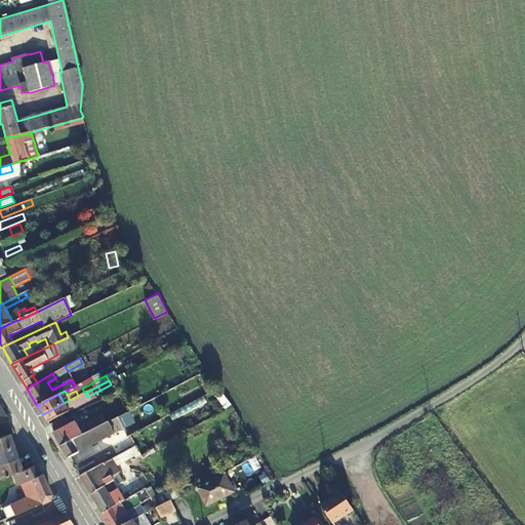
[(70,400),(72,405),(80,400),(78,396),(70,400)]
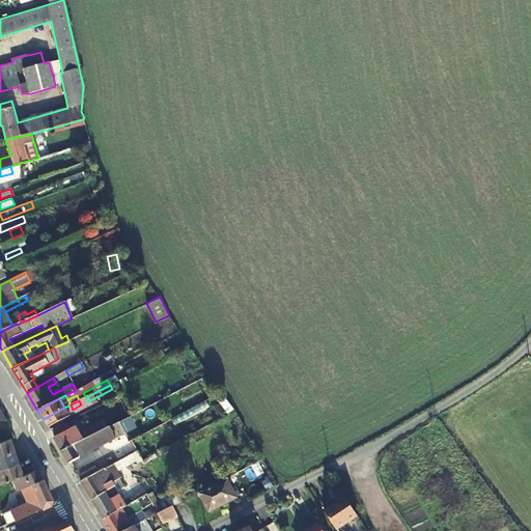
[(73,410),(71,404),(64,408),(70,416),(75,414),(73,410)]
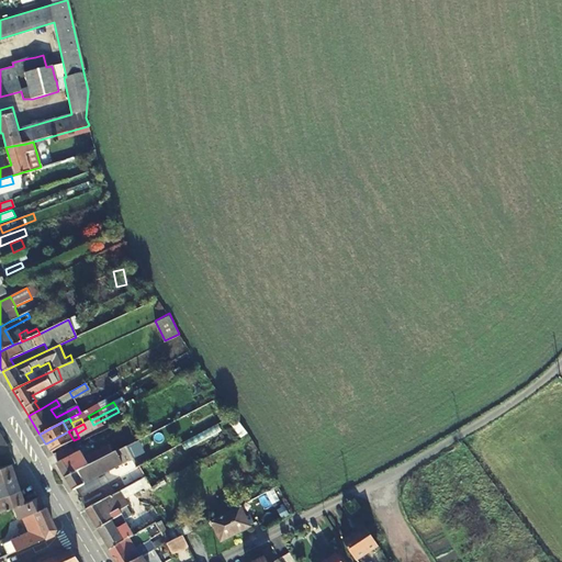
[(46,444),(45,444),(51,452),(52,452),(74,440),(68,431),(46,444)]
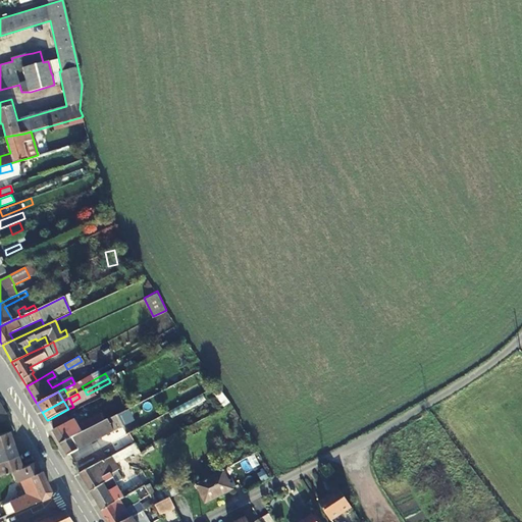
[(85,405),(82,407),(86,416),(92,413),(88,404),(85,405)]
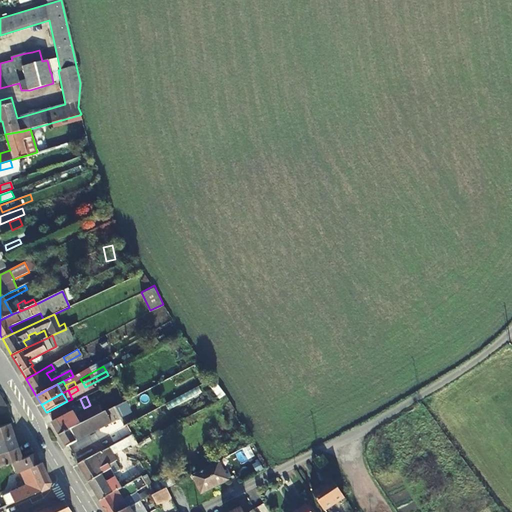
[(12,422),(13,422),(0,400),(0,426),(8,423),(12,422)]
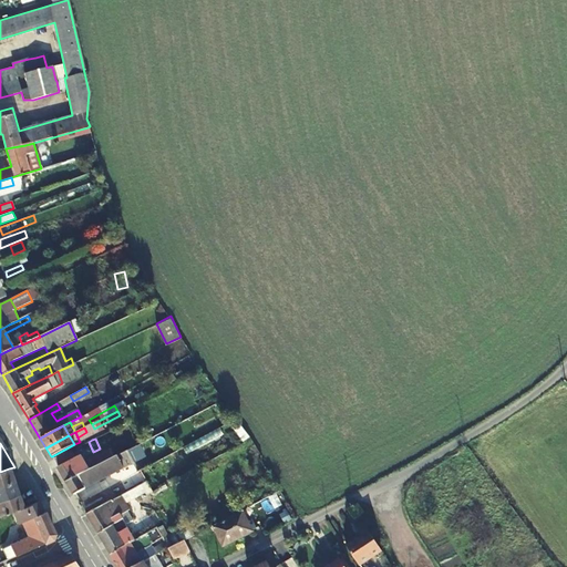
[(66,480),(65,481),(73,494),(131,463),(136,472),(140,470),(151,464),(141,443),(135,445),(119,454),(66,480)]
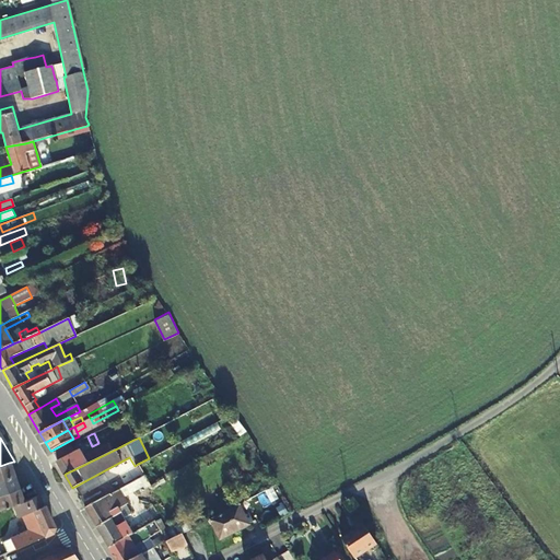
[(56,462),(65,475),(66,474),(117,448),(114,442),(86,455),(83,457),(80,451),(79,450),(56,462)]
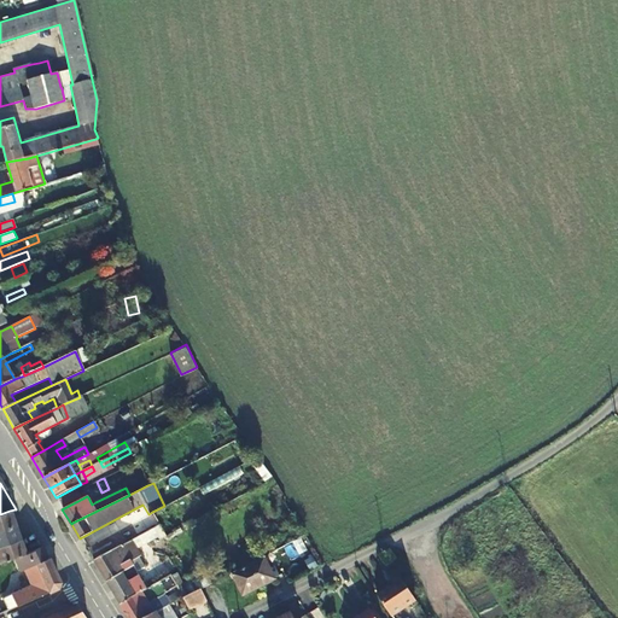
[(57,500),(60,506),(74,500),(70,494),(57,500)]
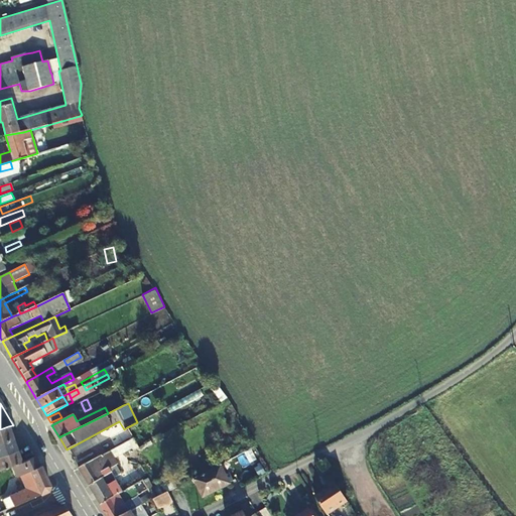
[(0,429),(0,442),(12,438),(8,426),(0,429)]
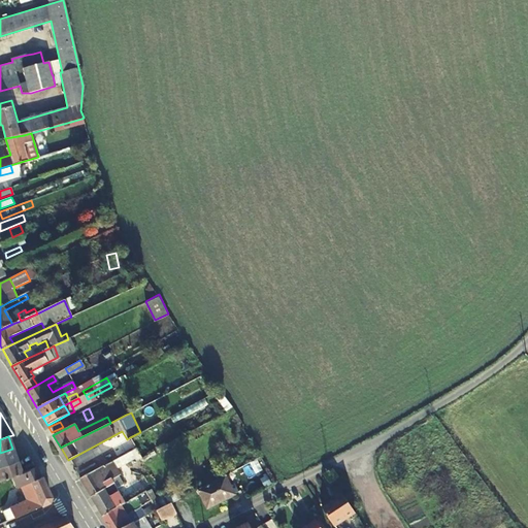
[(12,449),(0,453),(0,467),(18,462),(12,449)]
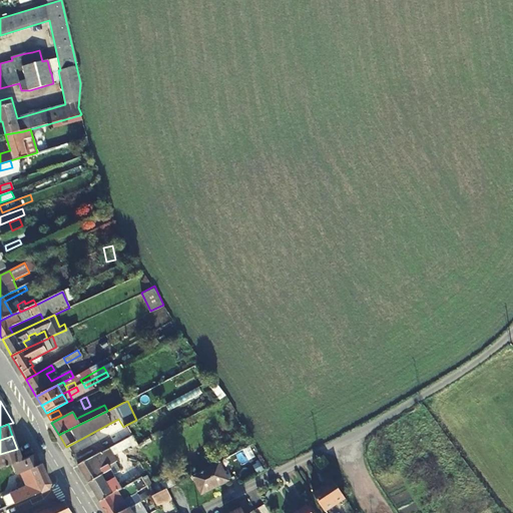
[(100,501),(120,490),(114,479),(111,481),(106,472),(110,470),(107,464),(105,462),(116,456),(126,451),(121,441),(94,456),(90,458),(78,464),(77,465),(99,502),(100,501)]
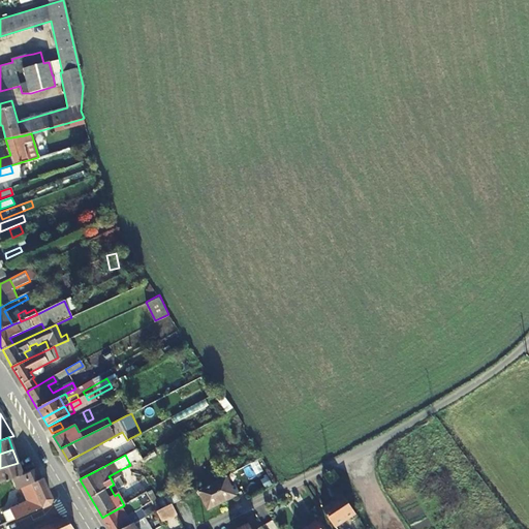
[(74,469),(81,478),(93,472),(97,470),(92,460),(74,469)]
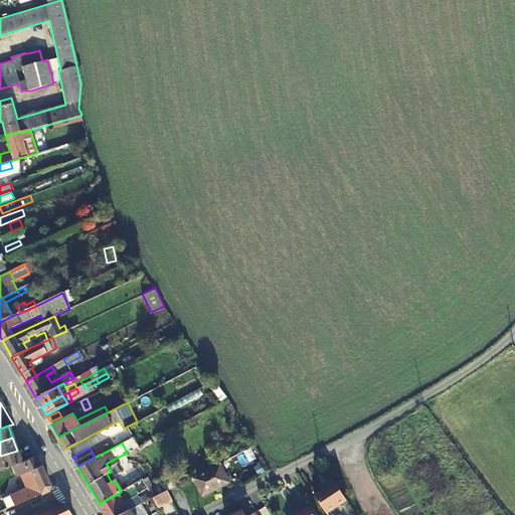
[(17,451),(0,456),(0,469),(7,467),(20,461),(17,451)]
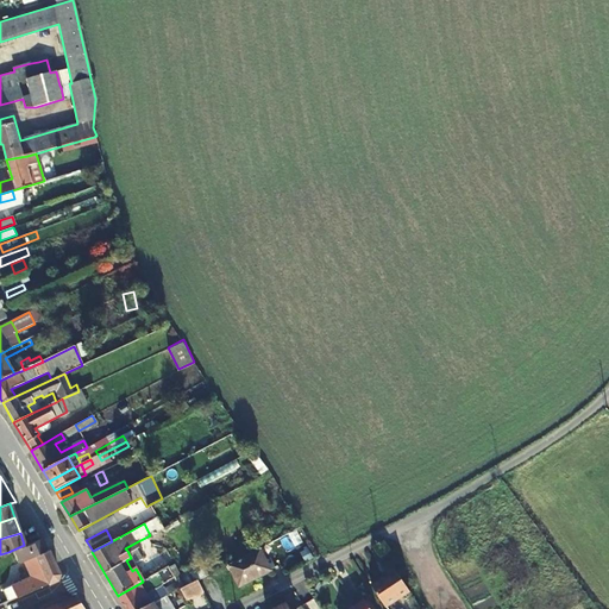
[(8,586),(14,598),(56,579),(57,573),(45,551),(41,539),(39,539),(24,545),(8,552),(16,564),(19,562),(26,577),(8,586)]
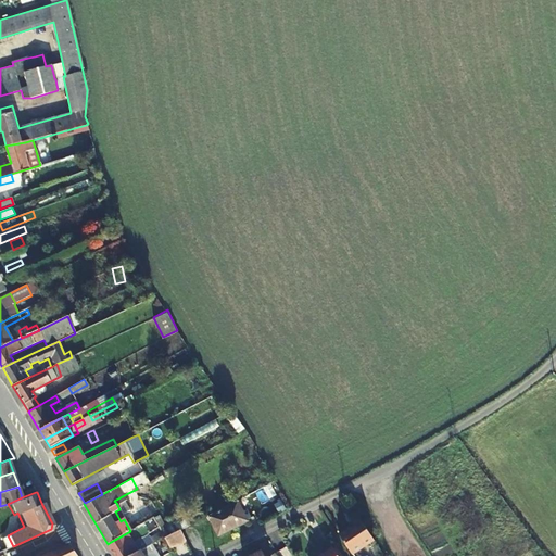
[(127,497),(126,494),(114,501),(116,503),(127,497)]
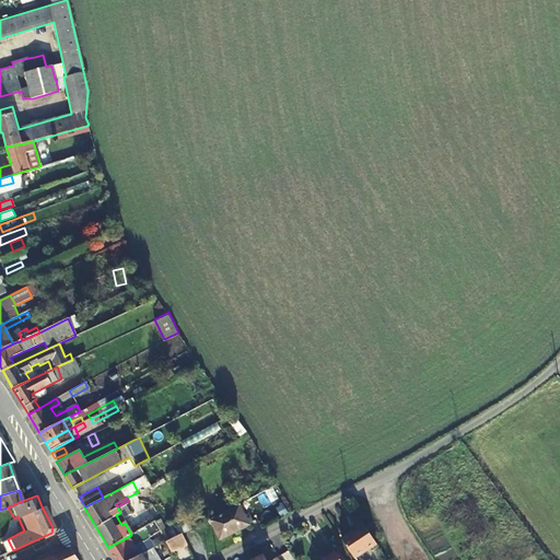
[(238,504),(210,520),(221,538),(248,524),(238,504)]
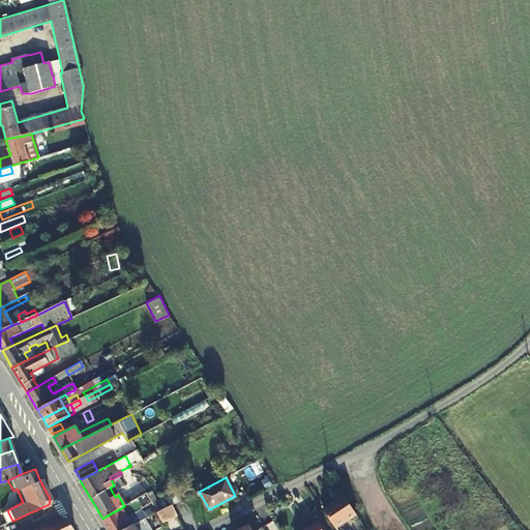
[(355,516),(340,493),(332,498),(335,502),(322,511),(334,529),(355,516)]
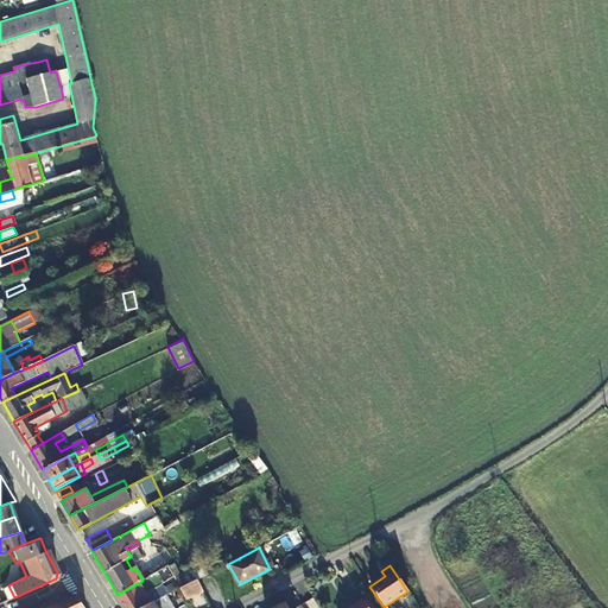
[(164,569),(153,575),(156,578),(165,572),(164,569)]
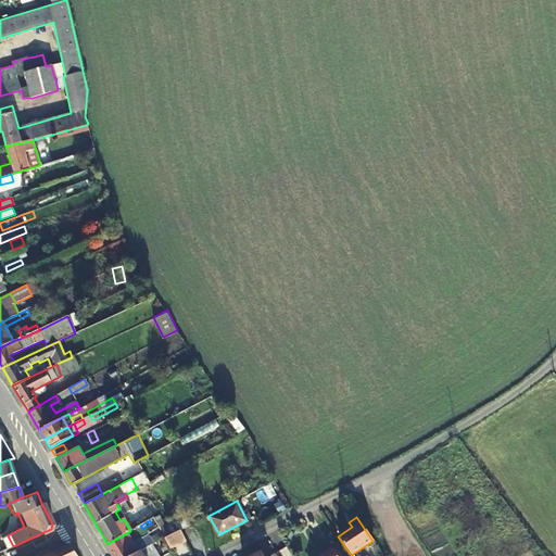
[(164,539),(180,530),(177,523),(161,533),(164,539)]
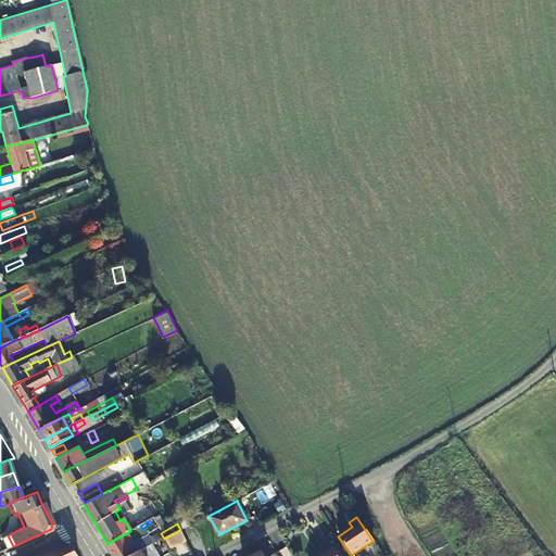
[(109,543),(108,544),(113,554),(115,553),(140,539),(135,529),(130,531),(109,543)]
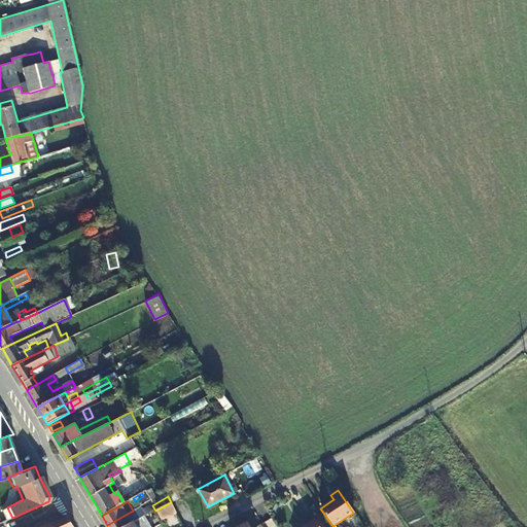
[(162,520),(163,523),(177,515),(172,503),(171,502),(155,511),(162,520)]
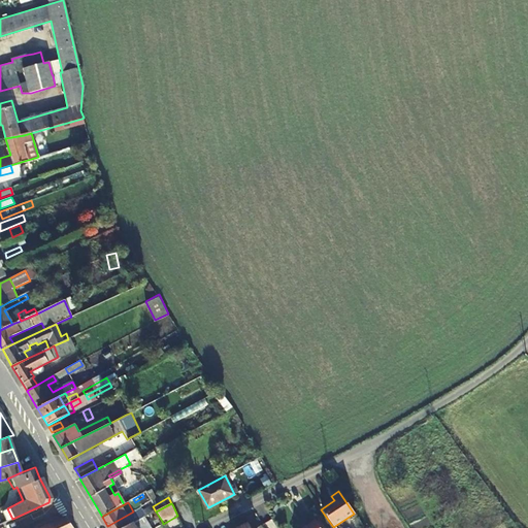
[(124,527),(134,523),(147,516),(156,512),(153,506),(136,515),(133,512),(109,525),(107,526),(108,527),(124,527)]
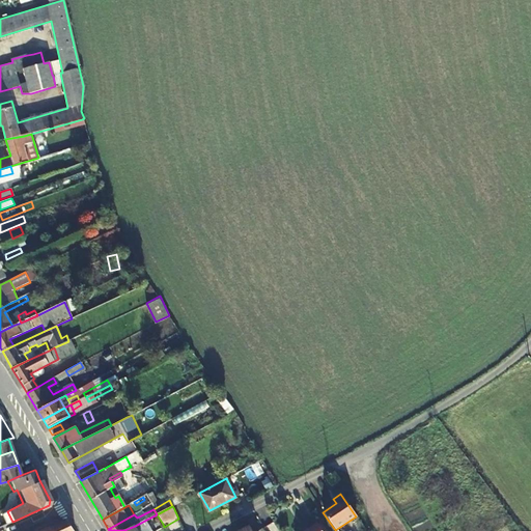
[(7,511),(0,515),(5,526),(12,522),(7,511)]
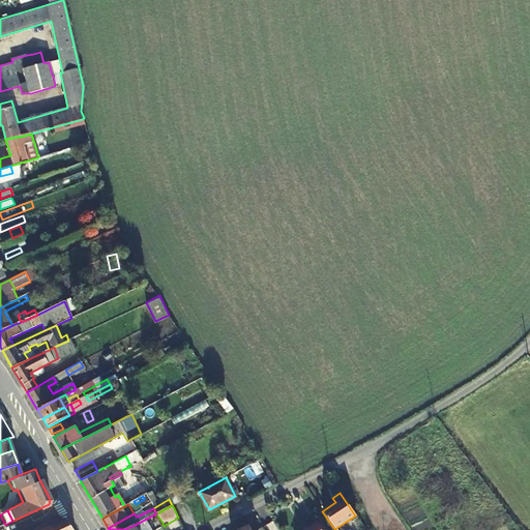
[(163,523),(156,513),(148,518),(153,527),(163,523)]
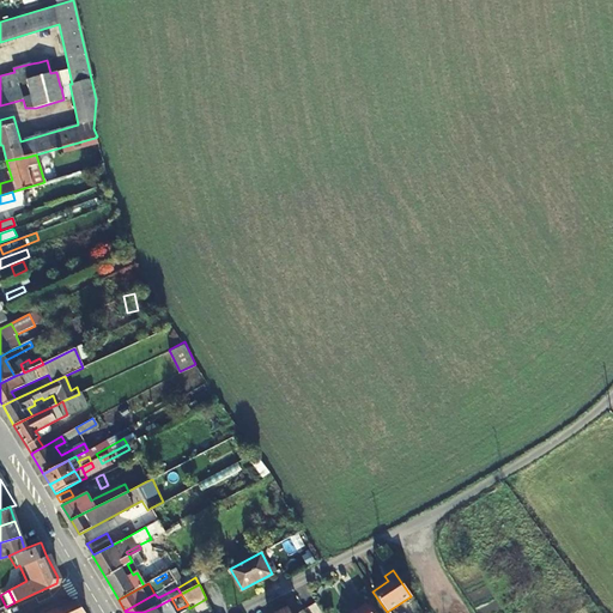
[(84,612),(77,602),(74,601),(59,608),(59,611),(60,612),(84,612)]
